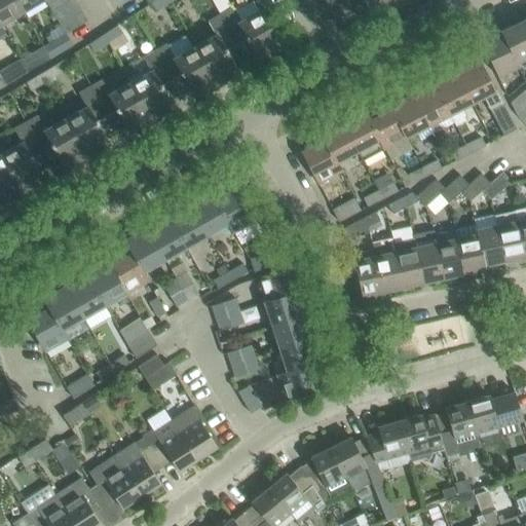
[(0,0),(0,24),(1,26),(24,13),(15,0),(0,0)]
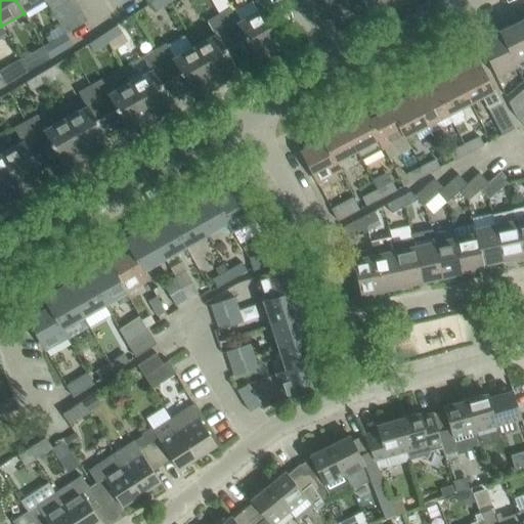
[(15,0),(24,13),(45,0),(46,0),(45,0),(15,0)]
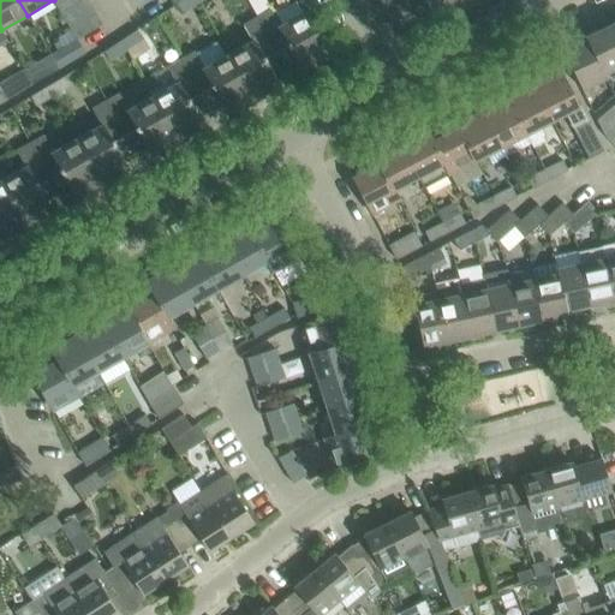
[(61,0),(55,4),(63,16),(88,0),(61,0)]
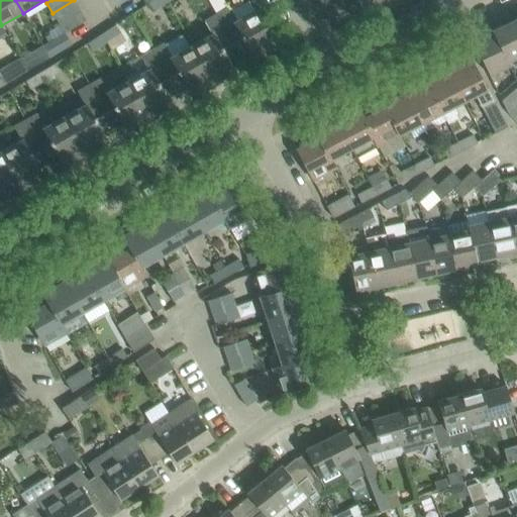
[(74,0),(53,13),(59,24),(81,10),(74,0)]
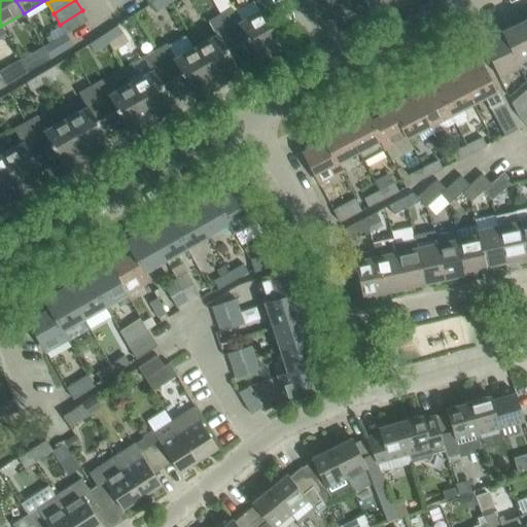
[(171,2),(169,0),(155,0),(151,3),(156,11),(171,2)]
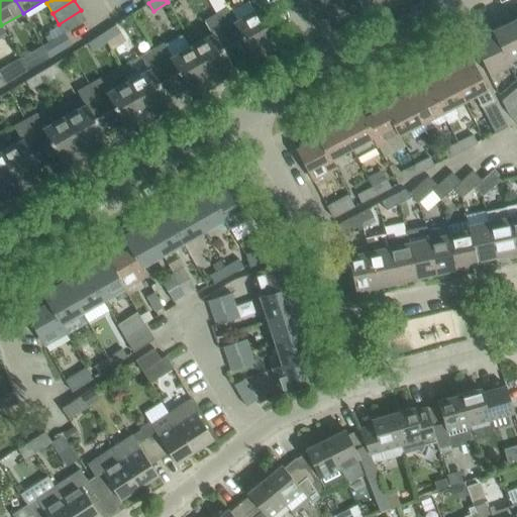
[(317,0),(327,17),(335,13),(337,17),(351,9),(346,0),(317,0)]
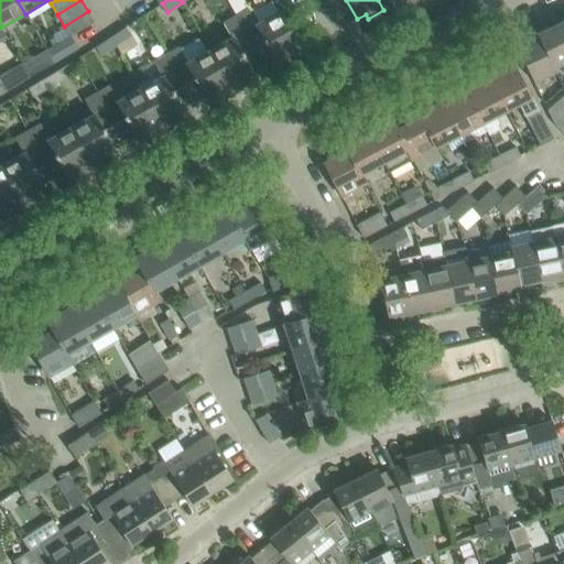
[(378,0),(383,10),(392,6),(394,10),(410,1),(409,0),(378,0)]
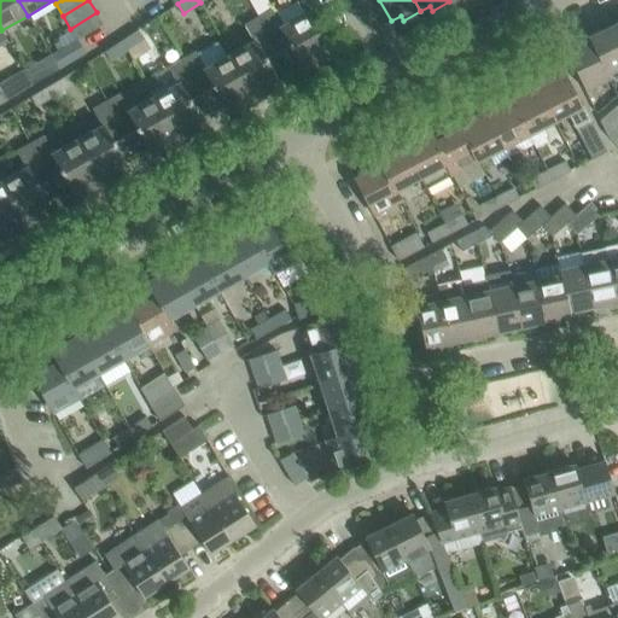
[(272,9),(258,16),(285,64),(297,58),(304,70),(312,66),(286,22),(281,25),(272,9)]
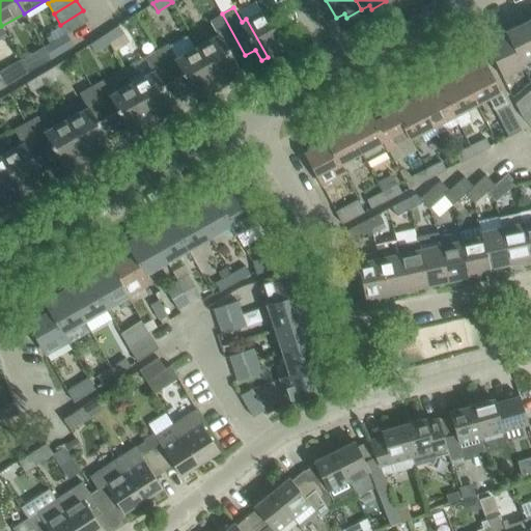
[(83,10),(60,25),(66,34),(88,21),(83,10)]
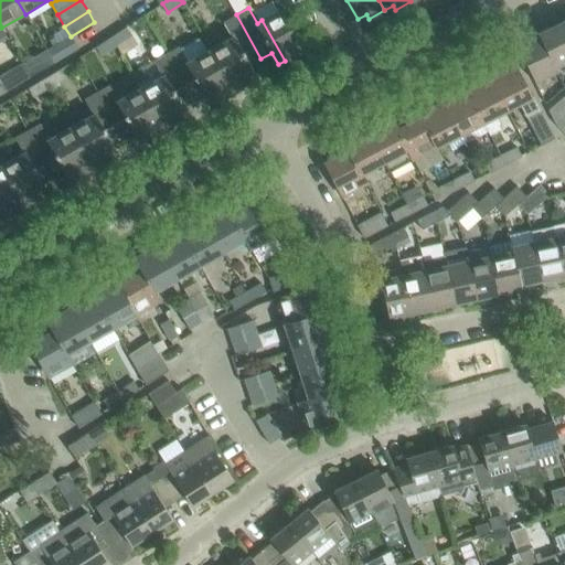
[(279,11),(262,20),(285,61),(295,55),(292,53),(300,49),(279,11)]
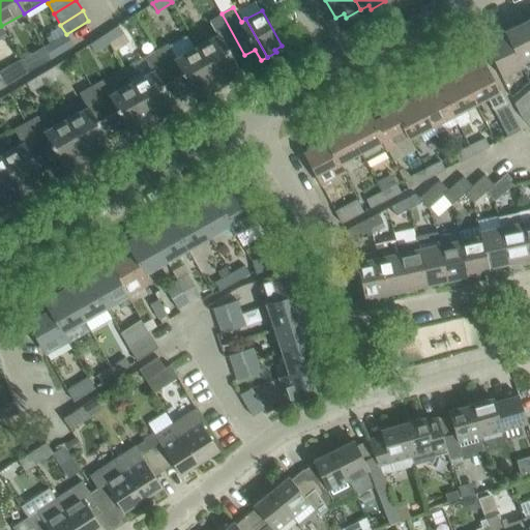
[(217,36),(213,38),(234,76),(239,72),(233,61),(244,55),(222,13),(209,21),(217,36)]
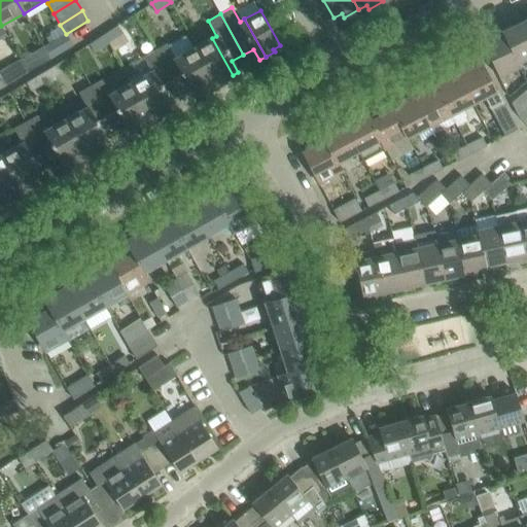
[(500,28),(499,28),(519,66),(518,64),(526,59),(526,18),(501,31),(500,28)]
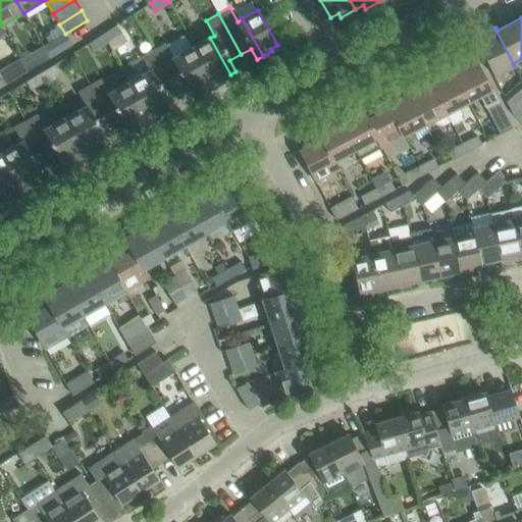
[(116,24),(102,35),(107,42),(113,51),(127,42),(116,24)]
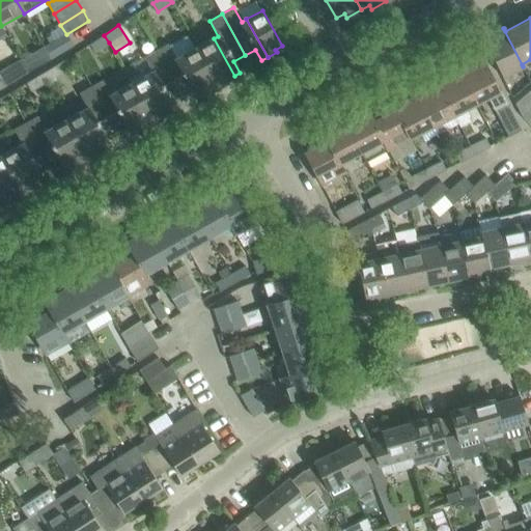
[(500,33),(484,42),(502,77),(523,66),(503,28),(499,31),(500,33)]
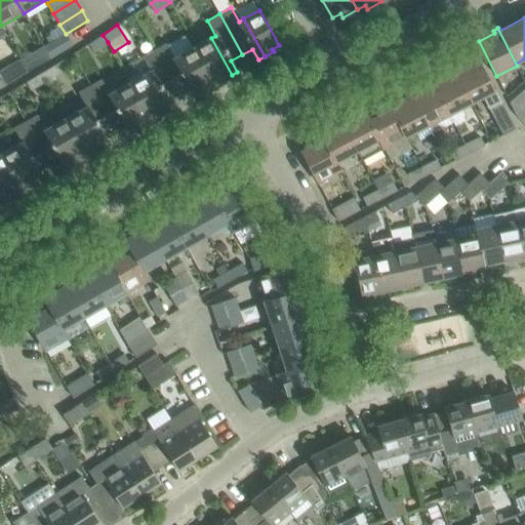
[(66,34),(43,47),(45,50),(50,58),(55,55),(73,45),(66,34)]
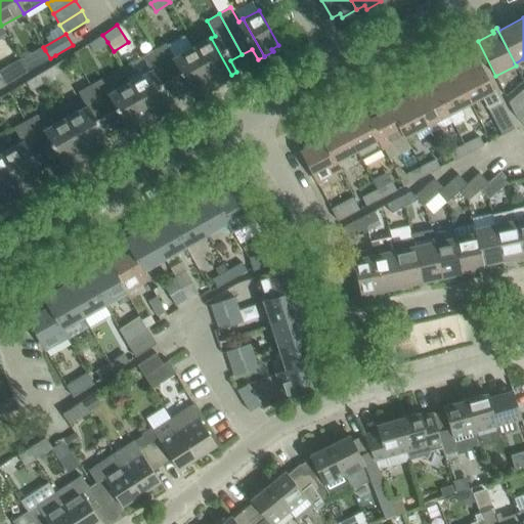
[(102,35),(88,44),(93,51),(107,42),(102,35)]
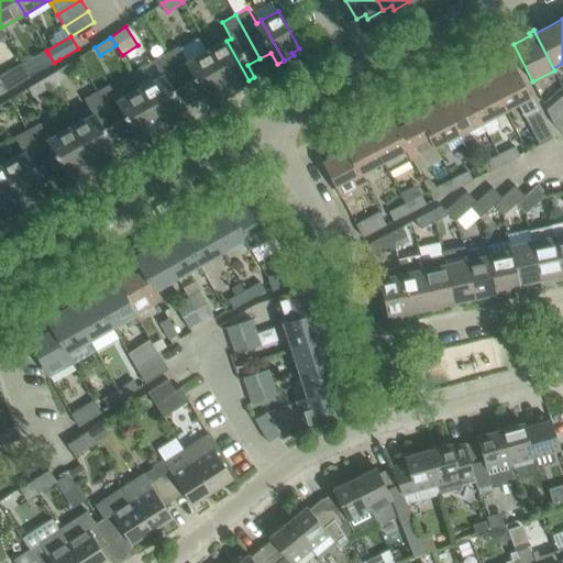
[(227,41),(209,50),(230,86),(236,83),(239,86),(249,80),(227,41)]
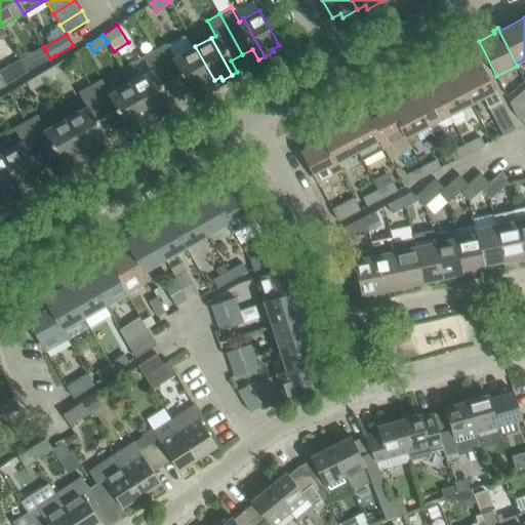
[(167,44),(155,50),(177,90),(188,85),(194,95),(200,92),(179,55),(174,57),(167,44)]
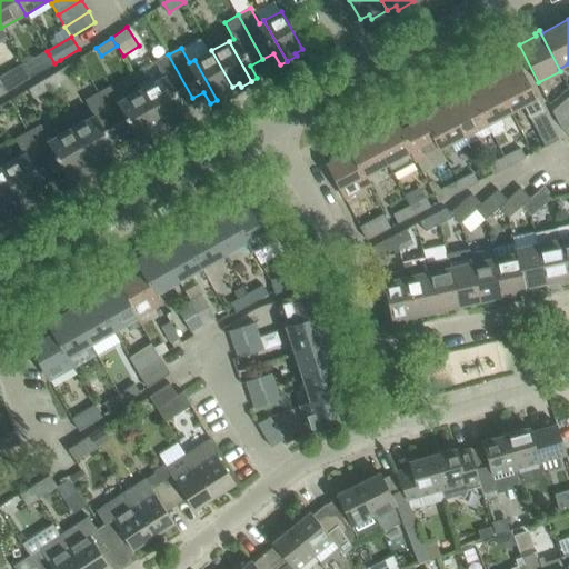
[(211,50),(195,60),(217,100),(227,95),(225,91),(232,87),(211,50)]
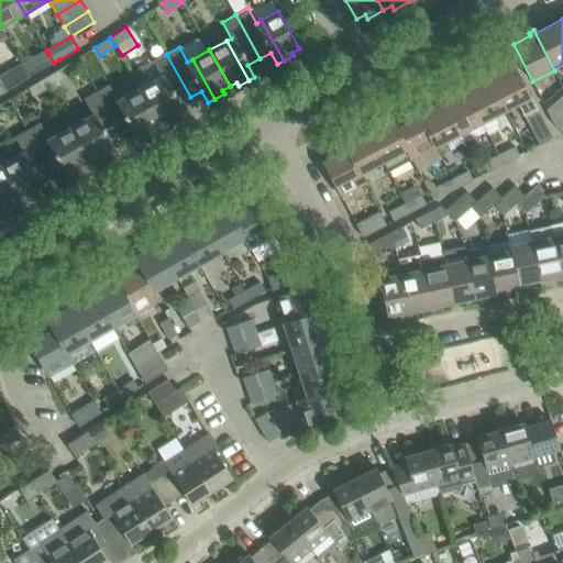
[(48,54),(24,67),(30,77),(54,63),(48,54)]
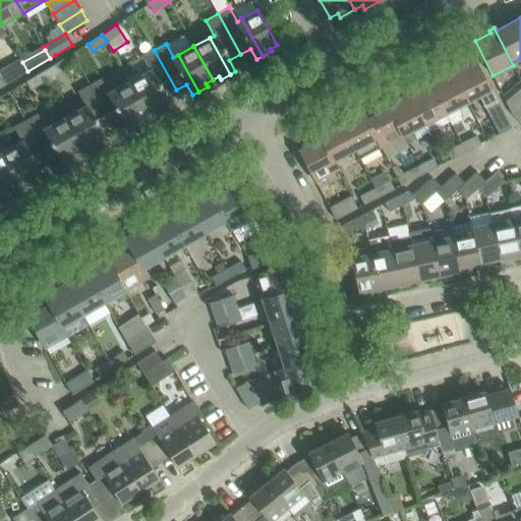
[(176,90),(154,50),(142,56),(150,70),(146,73),(166,110),(171,107),(165,96),(176,90)]
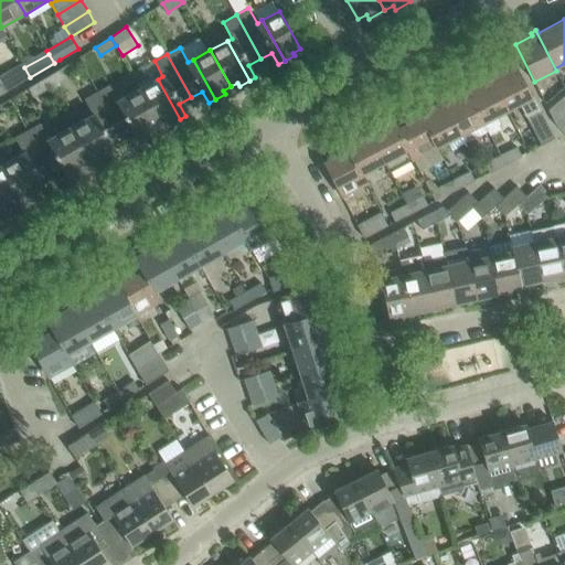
[(513,64),(489,76),(507,110),(519,104),(526,118),(541,110),(533,96),(531,97),(513,64)]
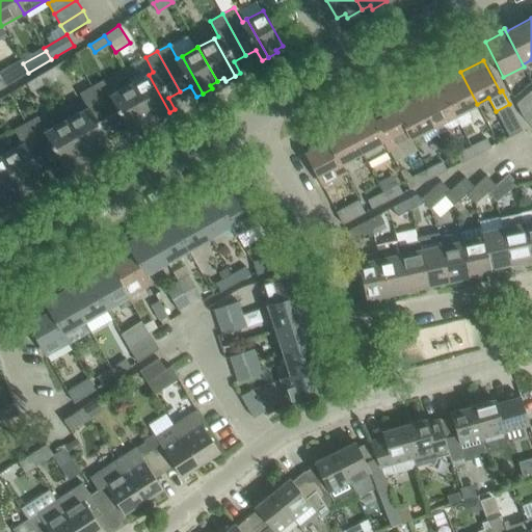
[(0,76),(5,86),(28,73),(23,63),(1,77),(0,76)]
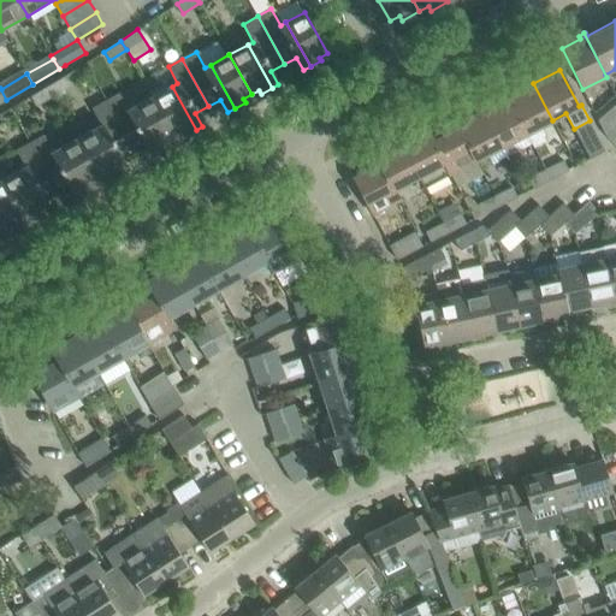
[(65,77),(48,87),(54,96),(71,87),(65,77)]
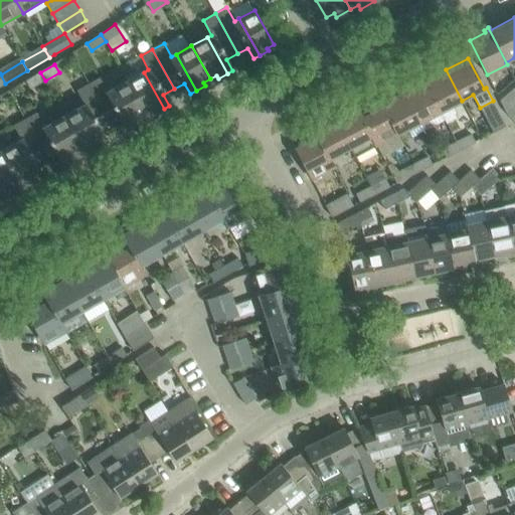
[(446,69),(424,80),(447,123),(457,118),(451,107),(462,101),(446,69)]
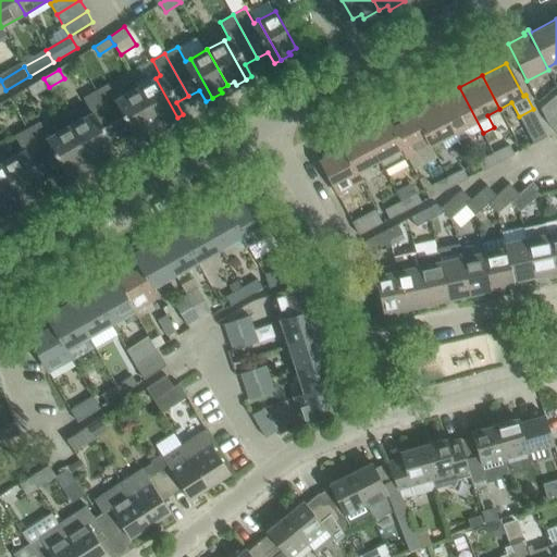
[(44,78),(27,88),(33,97),(49,87),(44,78)]
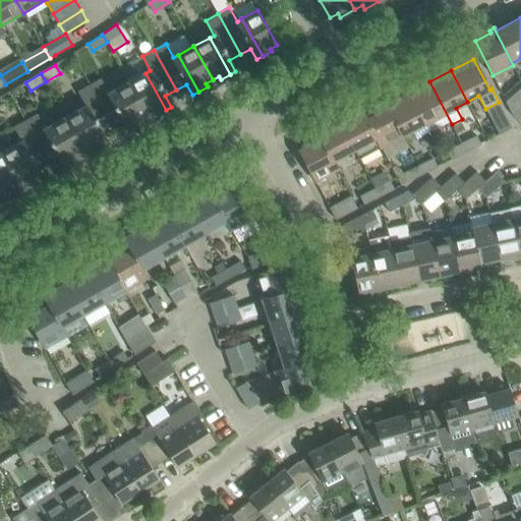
[(82,73),(72,79),(78,90),(89,83),(82,73)]
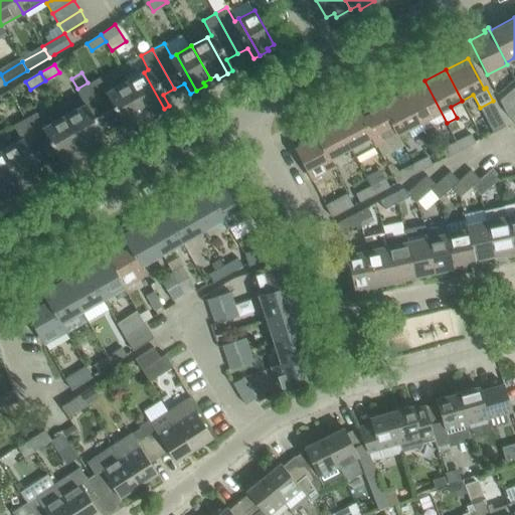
[(144,72),(128,80),(146,114),(153,111),(155,114),(164,109),(144,72)]
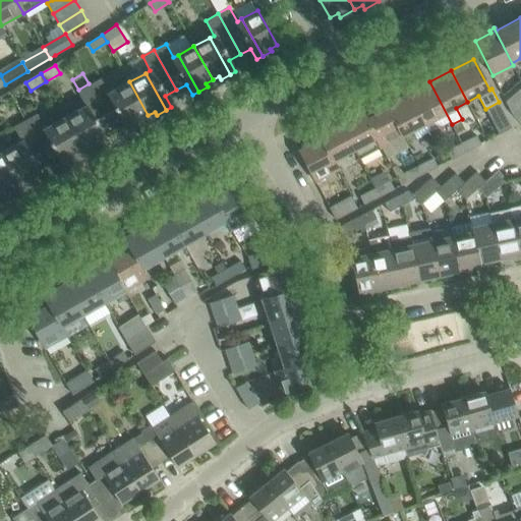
[(101,79),(90,85),(112,125),(122,120),(128,130),(133,127),(113,91),(109,94),(101,79)]
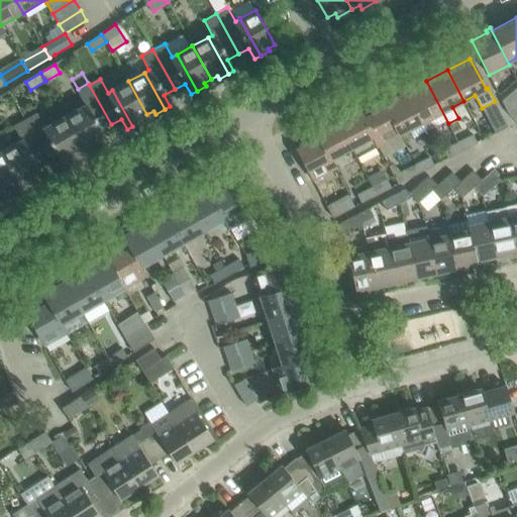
[(128,81),(112,90),(132,126),(142,121),(140,118),(146,114),(128,81)]
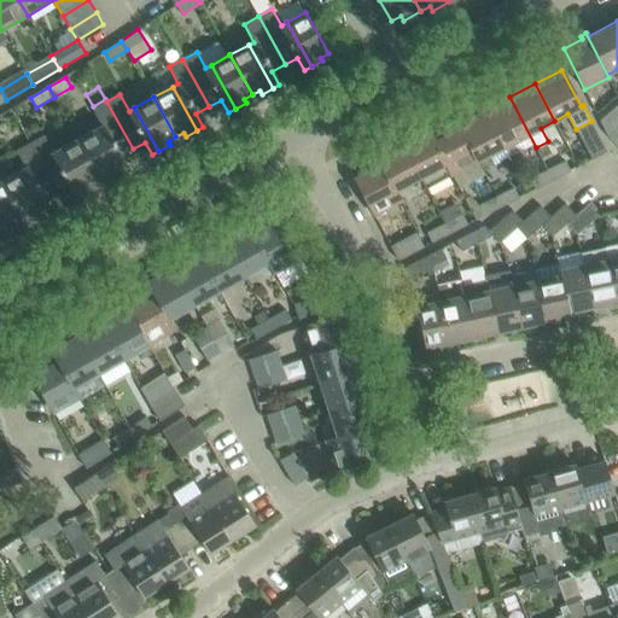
[(509,97),(483,110),(507,157),(532,144),(535,149),(536,147),(509,97)]
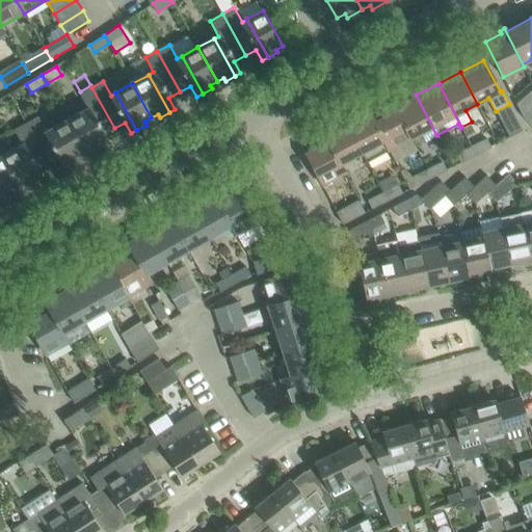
[(87,109),(83,111),(104,149),(109,145),(103,134),(114,128),(91,87),(79,95),(87,109)]
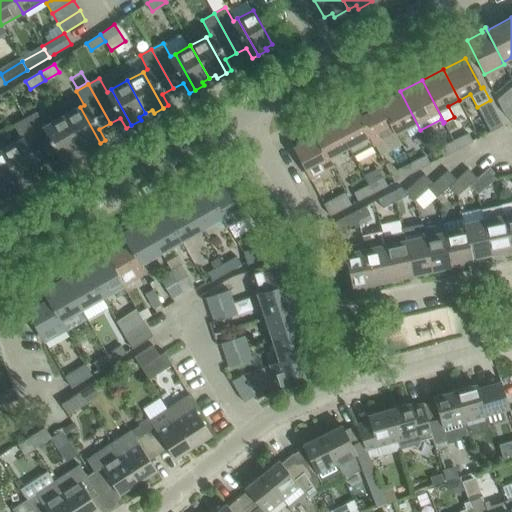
[(511,104),(511,96),(507,90),(501,96),(510,106),(511,104)]
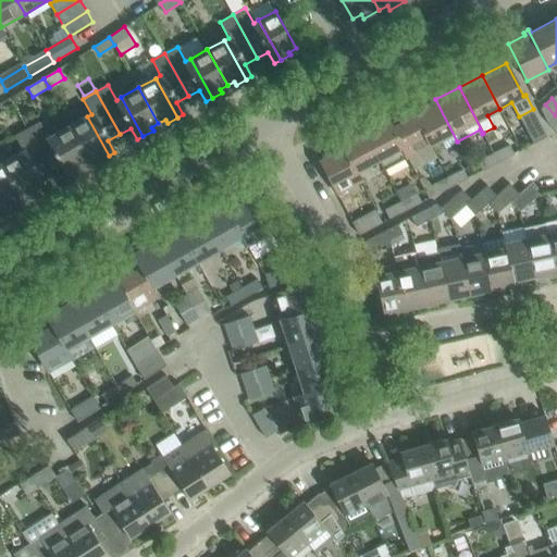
[(435,99),(413,111),(431,146),(440,141),(444,149),(457,141),(435,99)]
